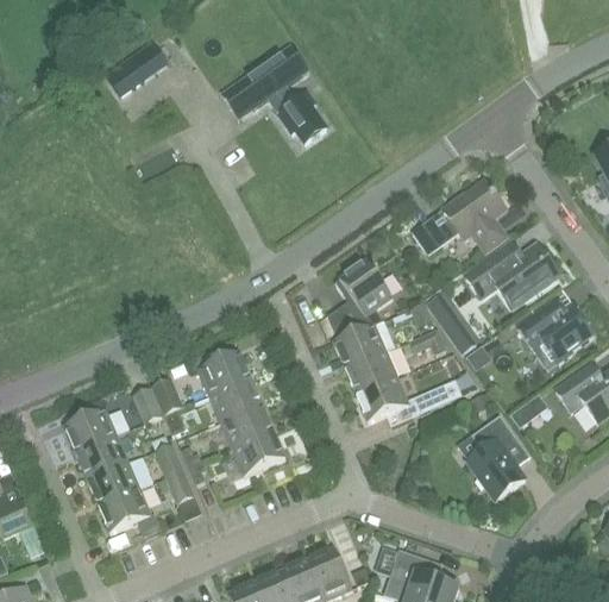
[(154,42),(101,77),(119,99),(167,64),(154,42)]
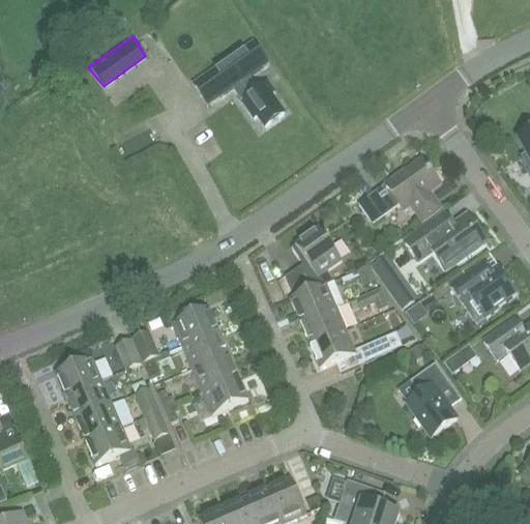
[(265,116),(272,125),(286,114),(272,93),(274,91),(266,77),(256,84),(247,73),(267,59),(253,38),(195,79),(208,99),(237,80),(241,86),(237,89),(254,114),(259,120),(265,116)]
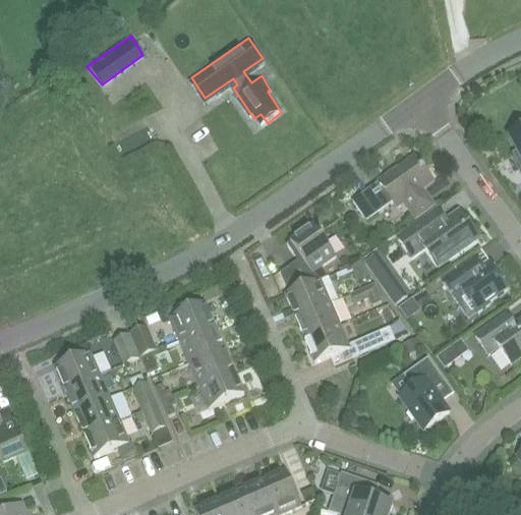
[(189,106),(204,135),(224,125),(210,96),(189,106)]
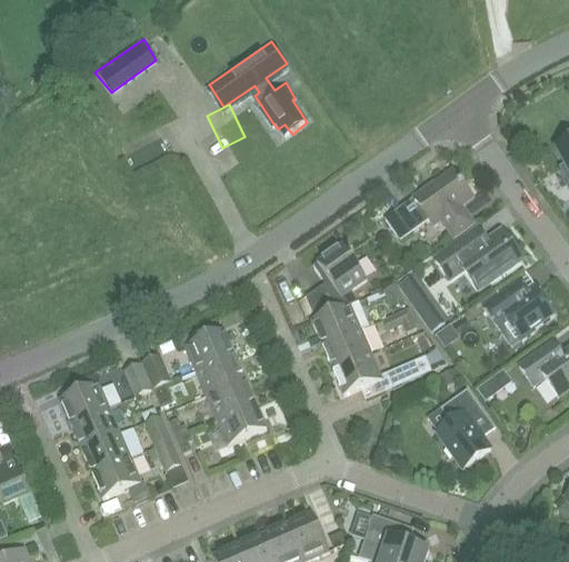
[(568,134),(556,143),(568,168),(568,134)]
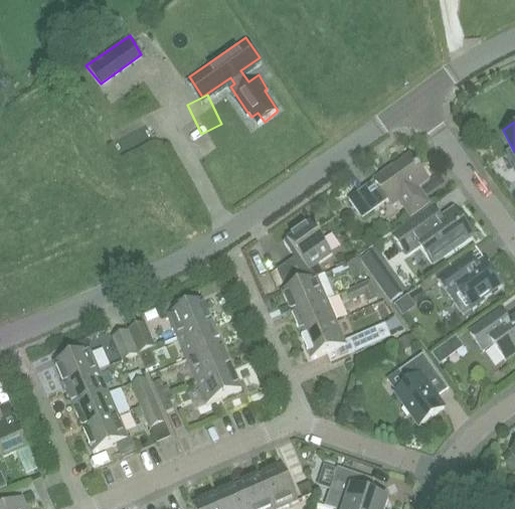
[(361,214),(388,195),(392,201),(405,192),(410,199),(404,204),(410,213),(430,199),(417,184),(427,176),(409,151),(348,194),(361,214)]
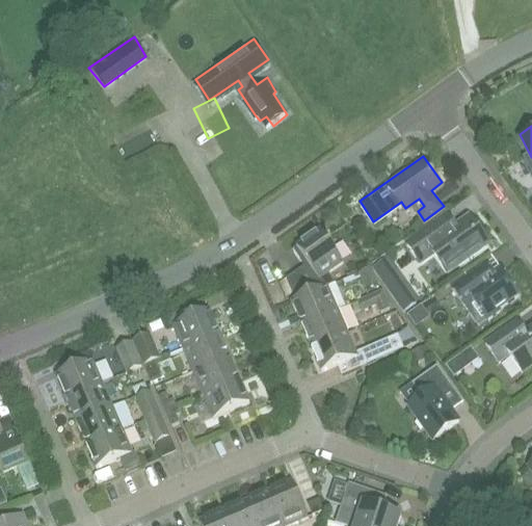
[(363,215),(357,214),(354,217),(354,221),(356,226),(362,226),(365,222),(366,218),(363,215)]
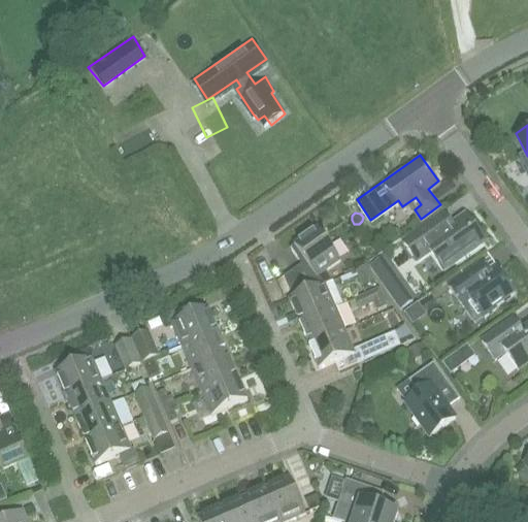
[(481,239),(461,213),(436,231),(428,220),(403,237),(418,257),(430,248),(444,266),(481,239)]
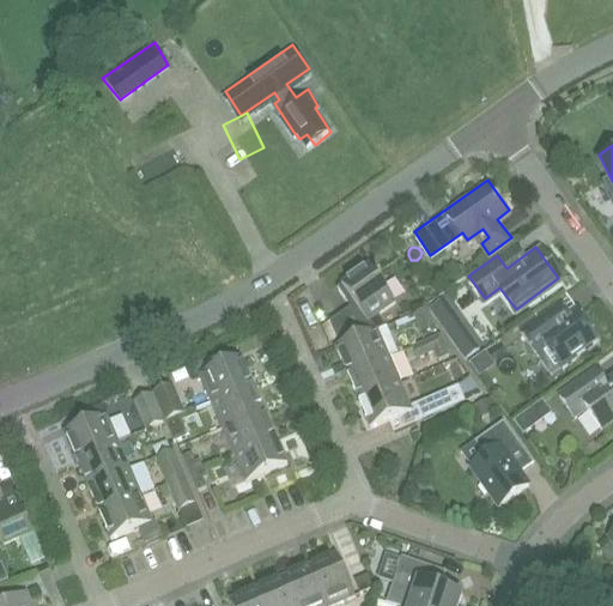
[(335,344),(376,326),(376,325),(375,326),(368,315),(394,297),(368,260),(335,283),(349,302),(328,316),(339,341),(334,343),(335,344)]
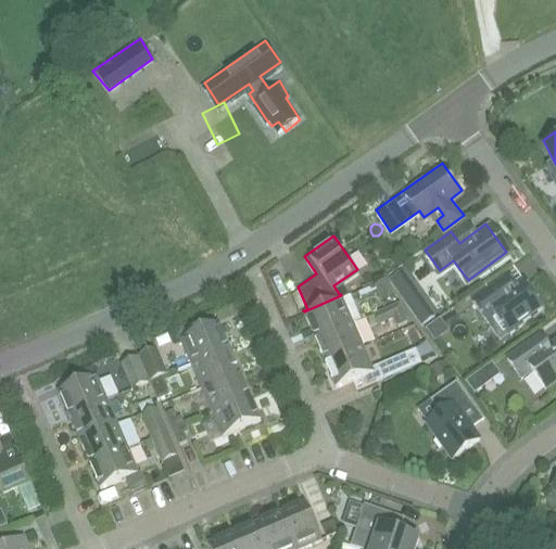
[(400,291),(414,281),(403,266),(389,276),(400,291)]
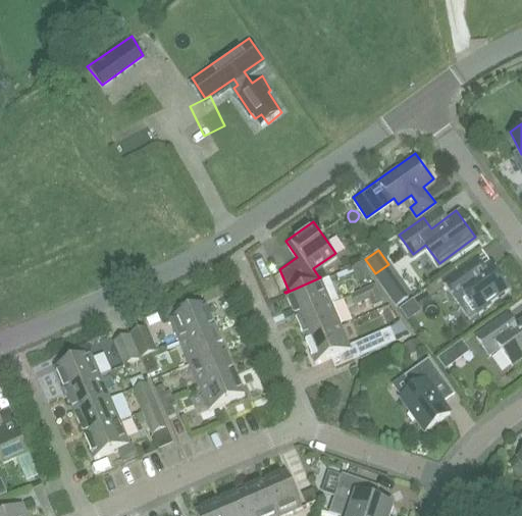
[(370,275),(363,259),(351,264),(358,280),(370,275)]
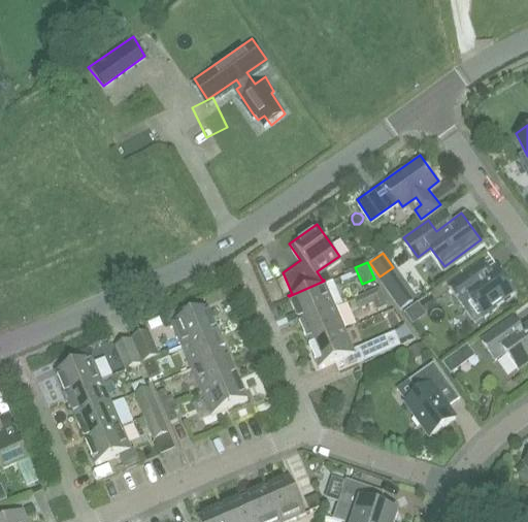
[(471,265),(448,282),(462,301),(474,319),(483,314),(496,303),(495,302),(516,288),(497,263),(480,275),(471,265)]
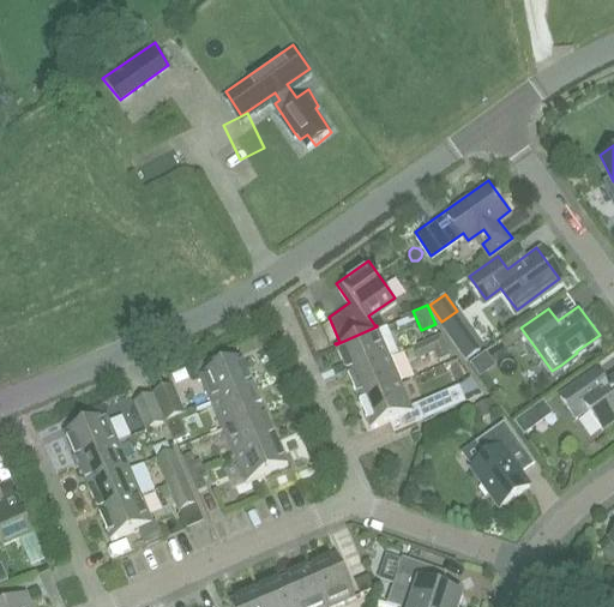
[(377,326),(336,344),(347,371),(389,353),(377,326)]
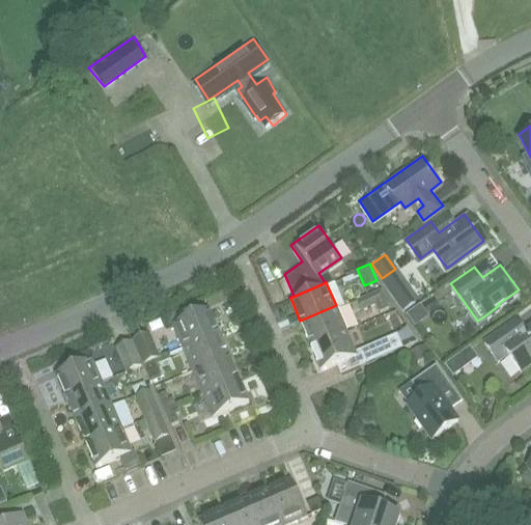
[(416,297),(406,283),(392,293),(401,306),(402,306),(416,297)]
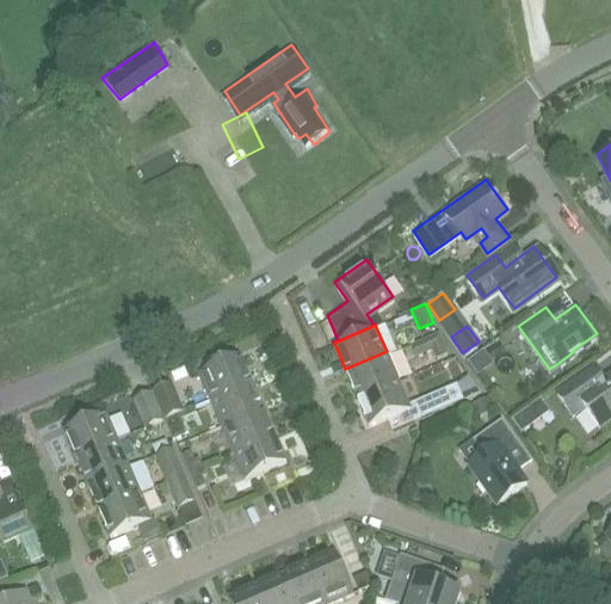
[(510,326),(500,333),(505,340),(514,334),(510,326)]
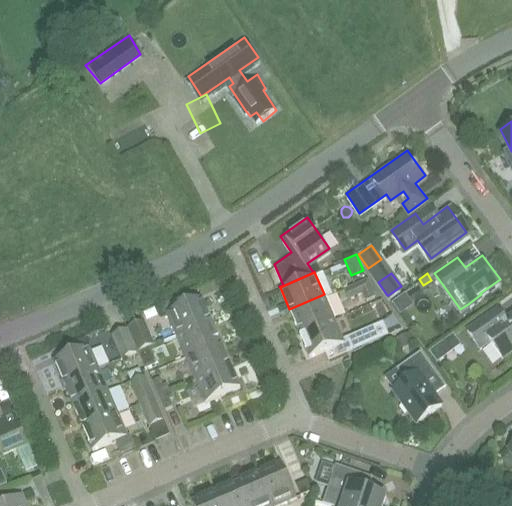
[(368,274),(343,285),(348,295),(361,289),(364,297),(375,292),(368,274)]
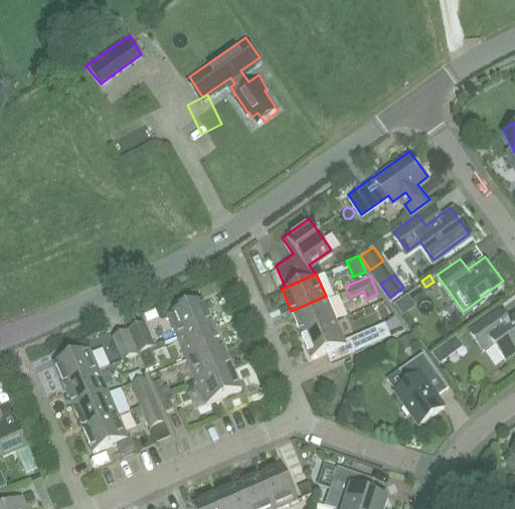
[(177,333),(211,318),(202,296),(167,311),(177,333)]
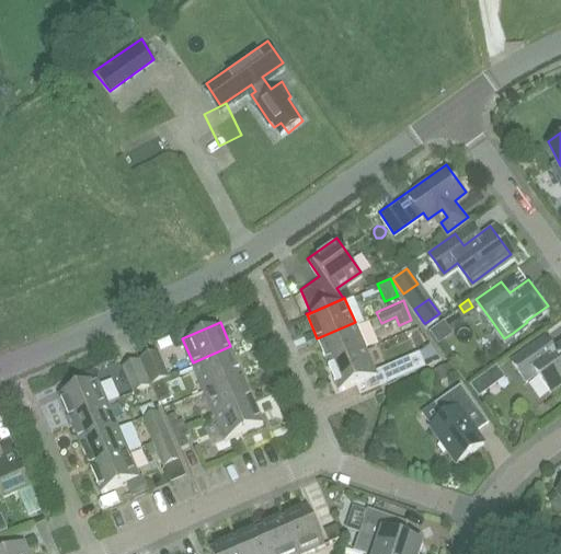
[(365,346),(355,322),(317,338),(328,362),(365,346)]
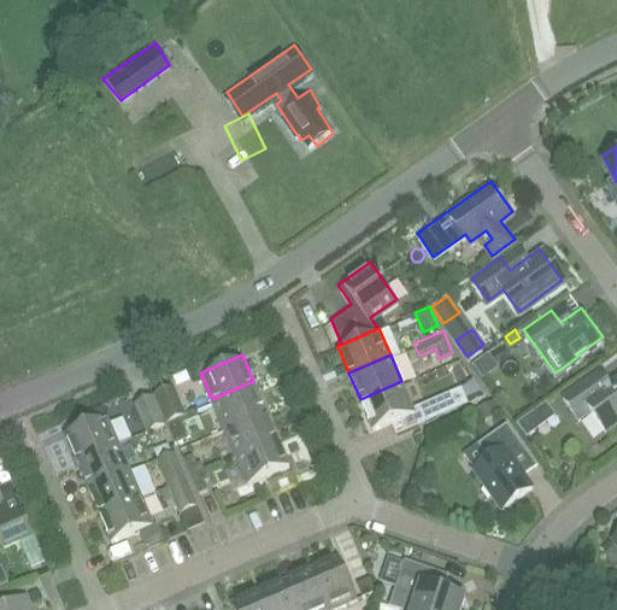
[(588,374),(562,393),(577,415),(589,406),(605,428),(616,420),(616,374),(598,387),(588,374)]
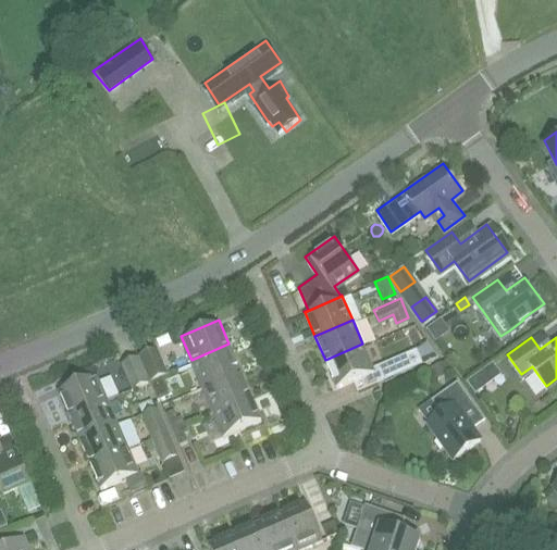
[(239,367),(229,344),(192,360),(202,384),(239,367)]
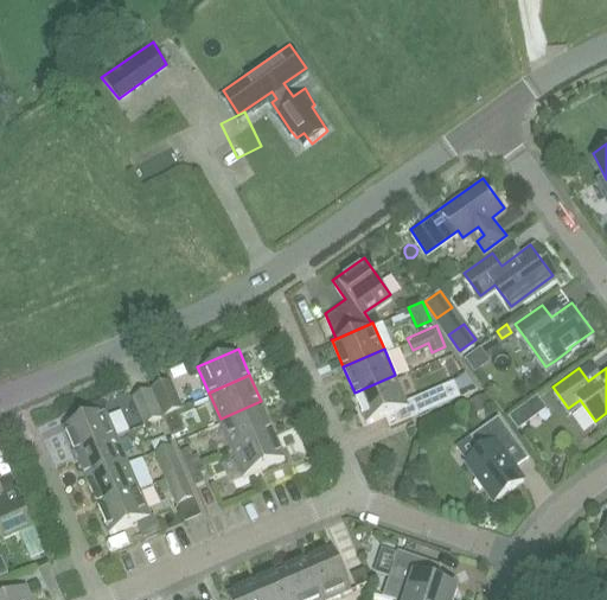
[(407,401),(395,375),(355,393),(365,419),(407,401)]
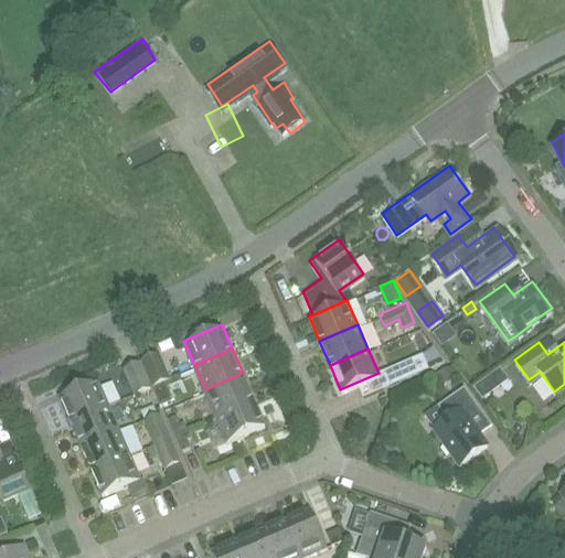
[(158,350),(140,356),(150,384),(151,383),(168,377),(158,350)]
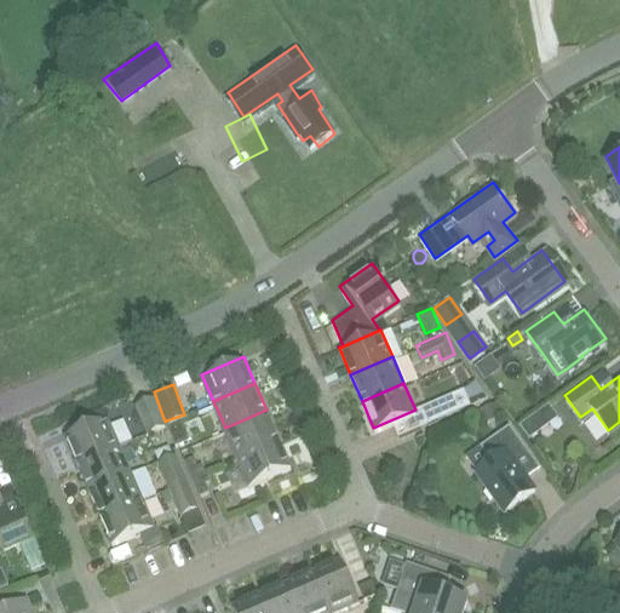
[(419,405),(425,420),(488,394),(480,384),(464,390),(463,385),(419,405)]
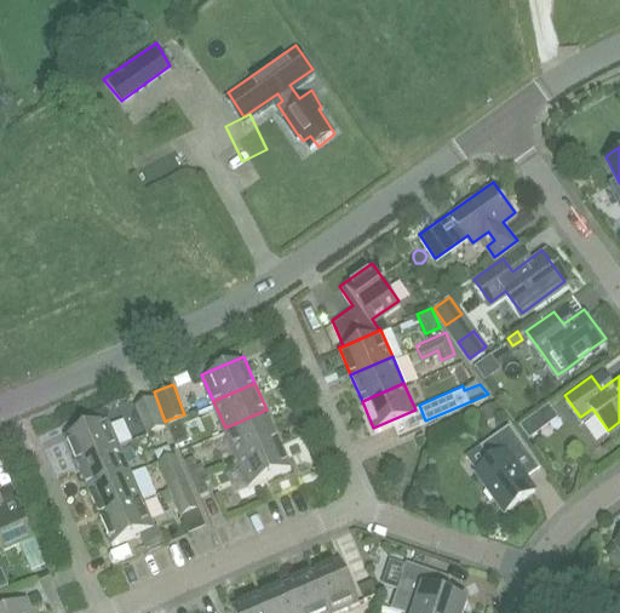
[(135,400),(147,430),(166,422),(165,422),(154,391),(135,400)]
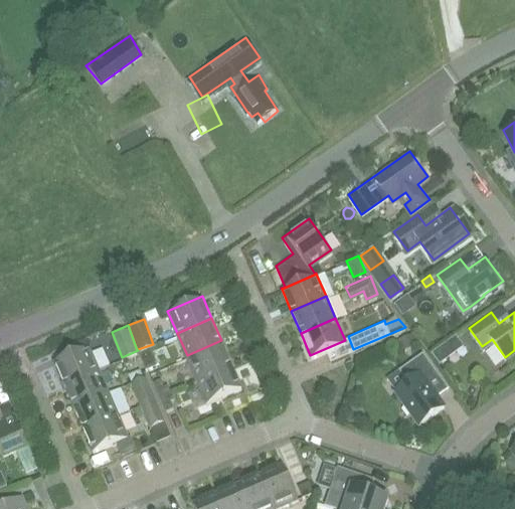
[(403,345),(416,339),(412,329),(398,335),(403,345)]
